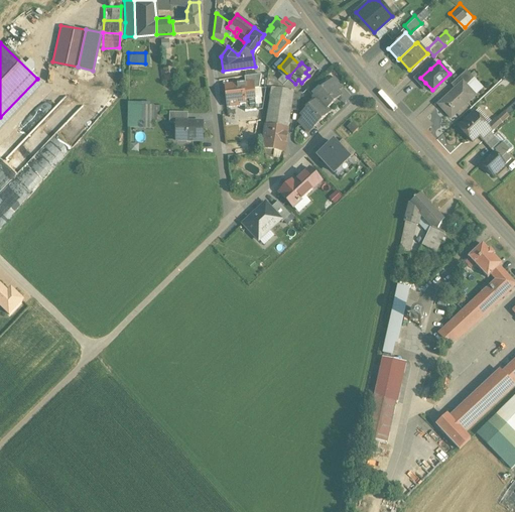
[(425,64),(412,76),(422,86),(425,83),(420,78),(430,69),(425,64)]
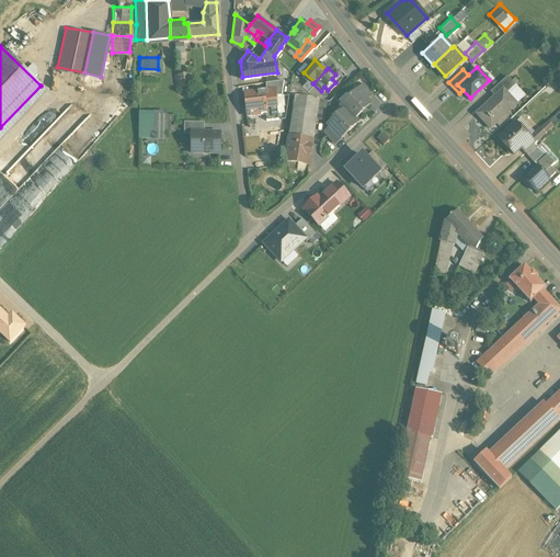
[(187,70),(178,71),(179,86),(190,84),(187,70)]
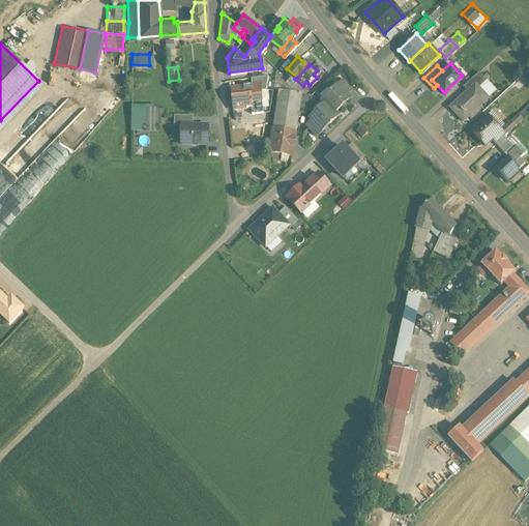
[(297,78),(287,68),(285,70),(290,75),(285,80),(290,85),(295,79),(297,78)]
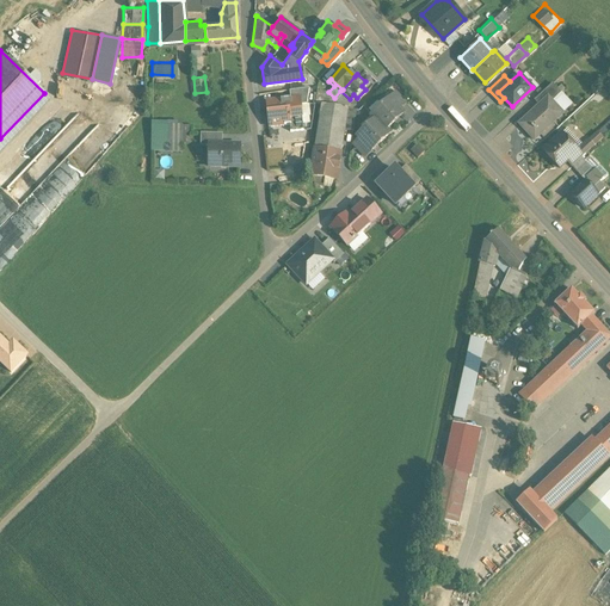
[(552,80),(533,97),(538,103),(547,94),(550,98),(560,90),(552,80)]
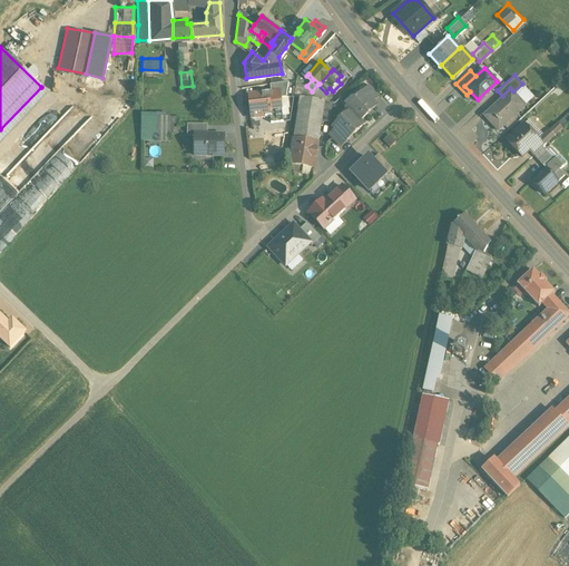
[(287,79),(268,81),(270,89),(278,88),(280,95),(285,94),(287,79)]
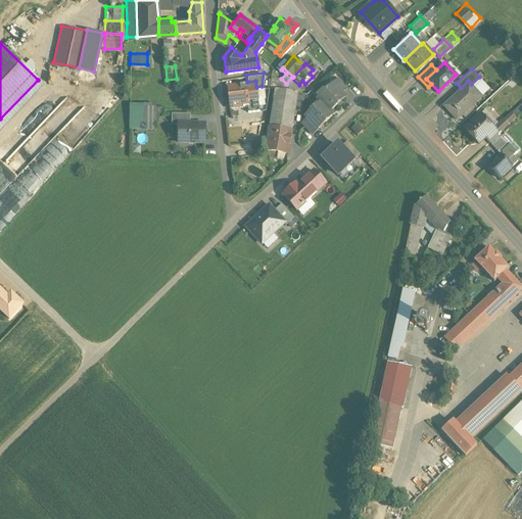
[(277,76),(275,87),(286,88),(286,84),(281,79),(277,76)]
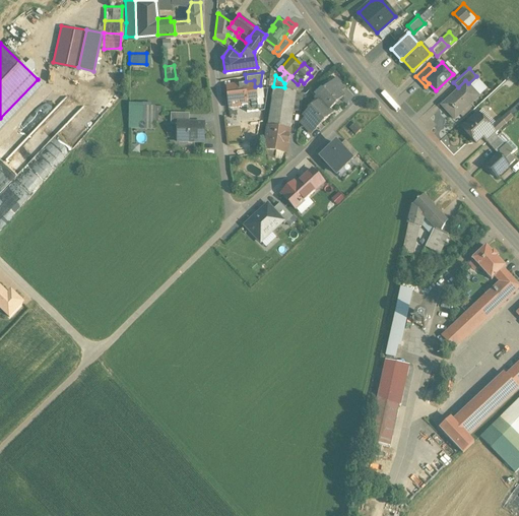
[(343,84),(335,75),(329,81),(330,82),(331,81),(338,89),(343,84)]
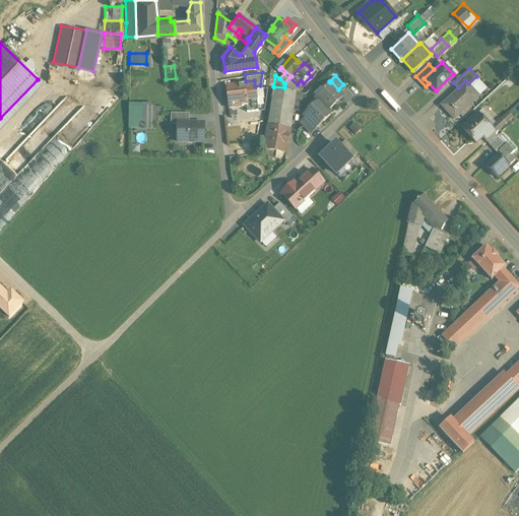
[(298,84),(289,77),(284,83),(284,87),(293,89),(298,84)]
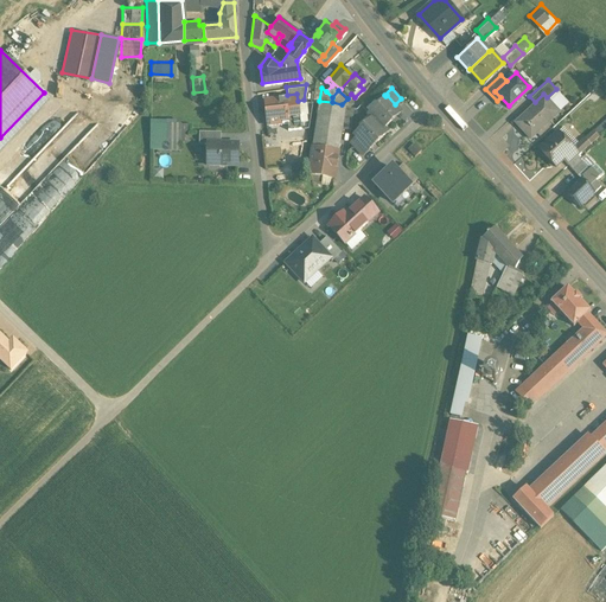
[(287,95),(263,97),(267,122),(286,120),(287,127),(300,126),(304,100),(298,101),(297,94),(287,95)]
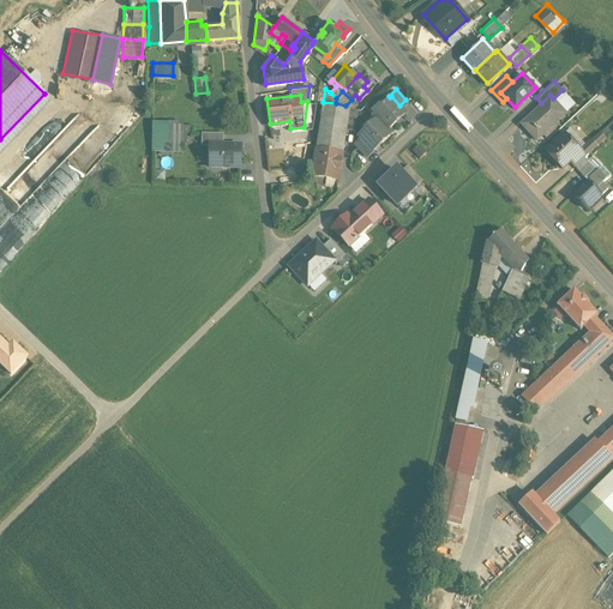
[(553,98),(550,95),(541,103),(521,121),(535,137),(564,110),(553,98)]
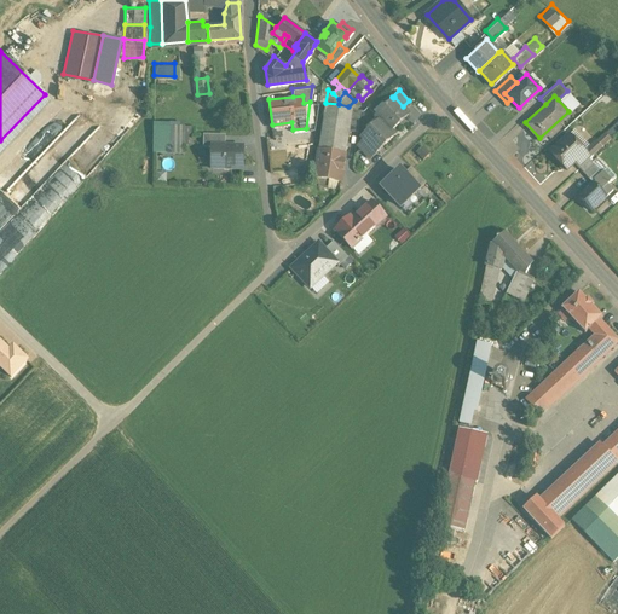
[(393,98),(375,114),(379,119),(380,117),(390,128),(408,111),(403,106),(394,97),(393,98)]
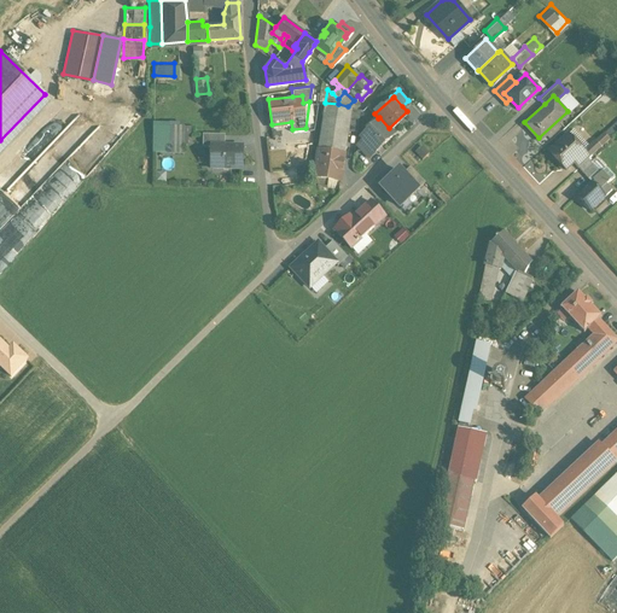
[(338,104),(325,103),(318,149),(343,152),(350,106),(348,106),(338,104)]
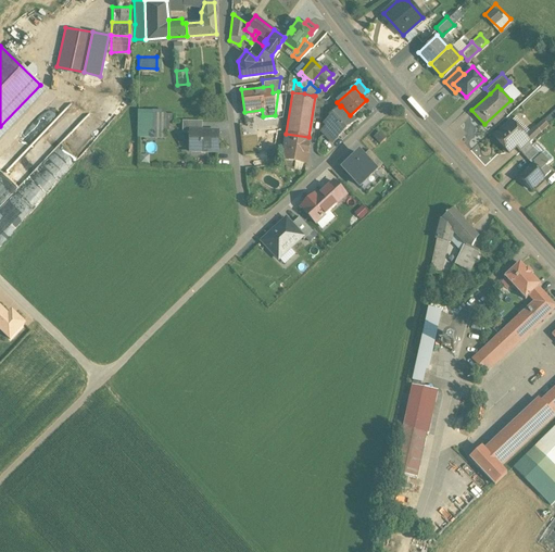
[(340,107),(325,121),(326,123),(336,133),(337,134),(353,118),(350,115),(341,105),(340,107)]
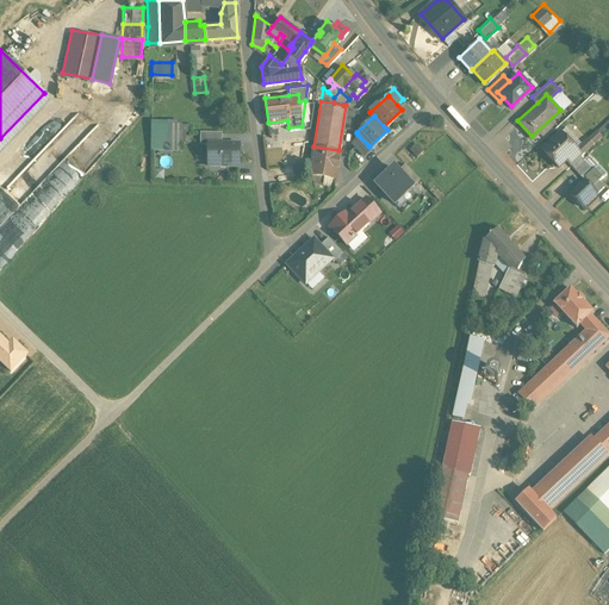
[(602,130),(608,124),(608,116),(597,125),(602,130)]
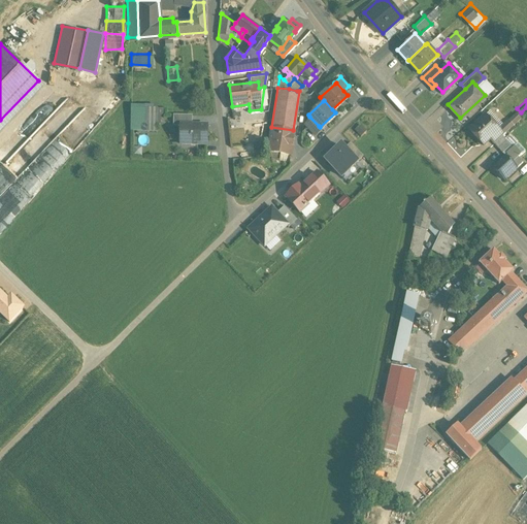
[(143,104),(130,104),(129,127),(143,127),(143,104)]
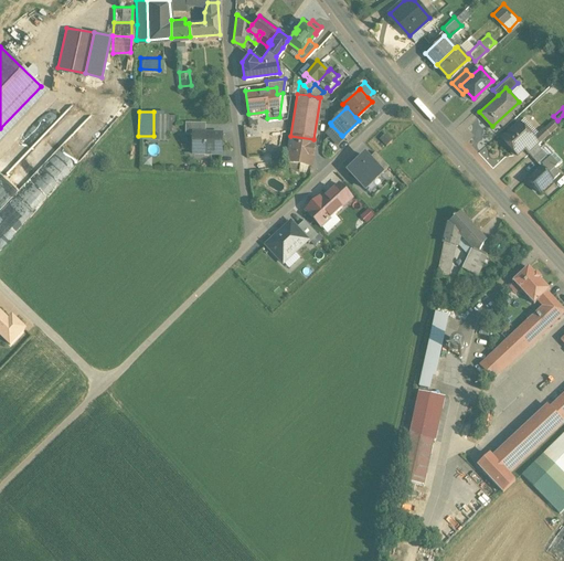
[(167,112),(153,112),(153,136),(167,137),(167,112)]
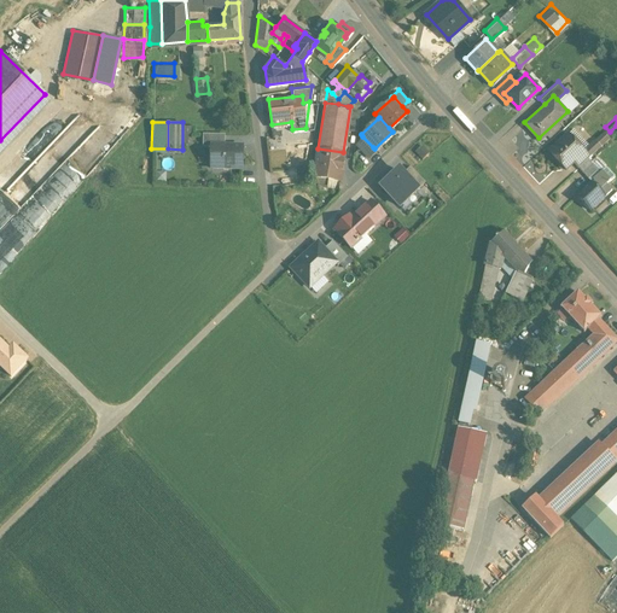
[(223,132),(202,130),(202,144),(210,144),(210,142),(223,142),(223,132)]
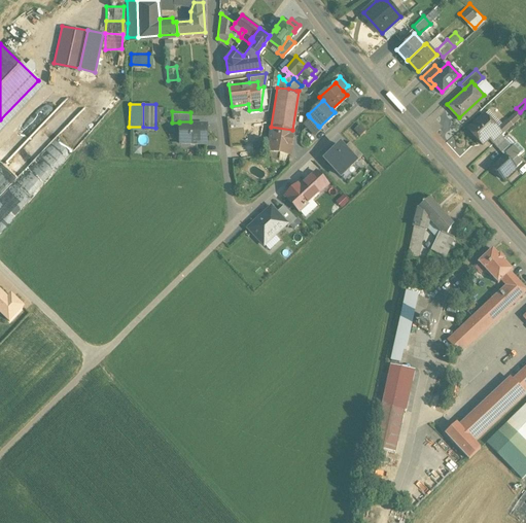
[(489,119),(483,113),(467,127),(482,142),(488,137),(498,128),(490,118),(489,119)]
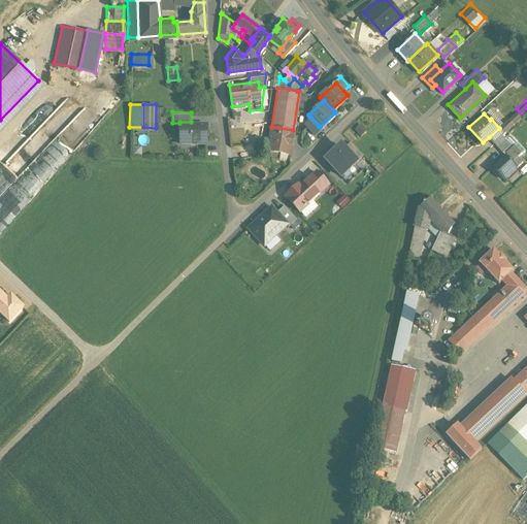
[(319,126),(309,117),(304,122),(314,131),(319,126)]
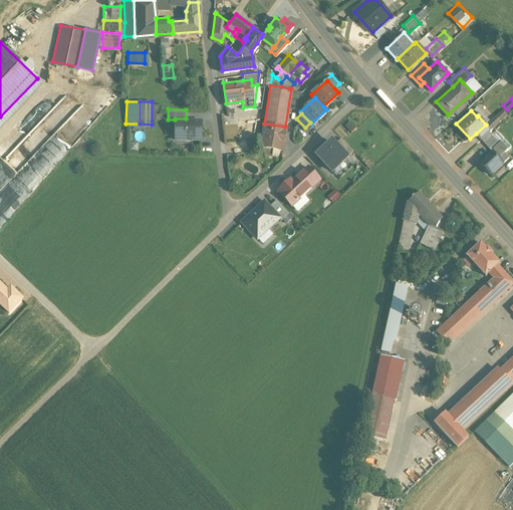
[(186,118),(175,118),(175,119),(175,137),(200,138),(200,119),(186,118)]
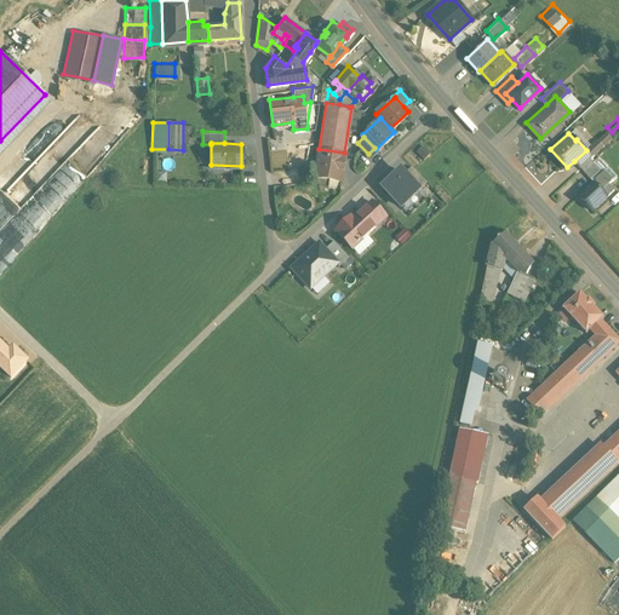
[(344,153),(319,149),(315,174),(340,178),(344,153)]
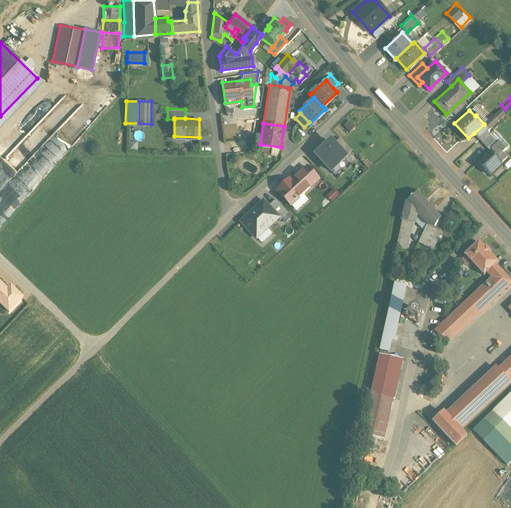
[(484,124),(474,133),(478,136),(486,129),(488,127),(484,124)]
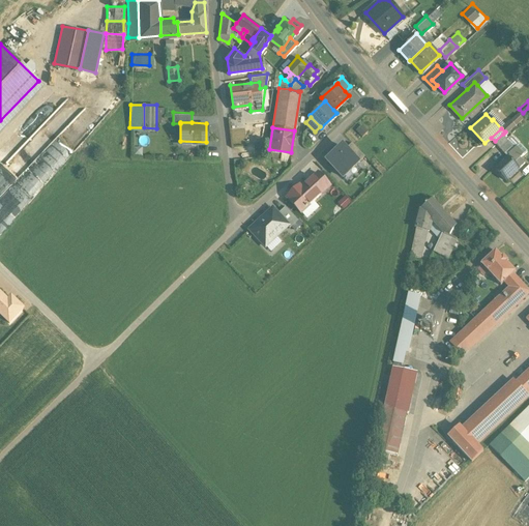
[(503,134),(495,141),(499,146),(507,139),(503,134)]
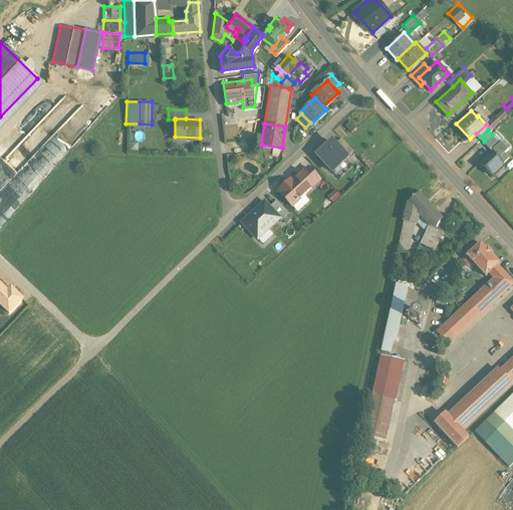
[(492,135),(484,142),(489,147),(497,139),(492,135)]
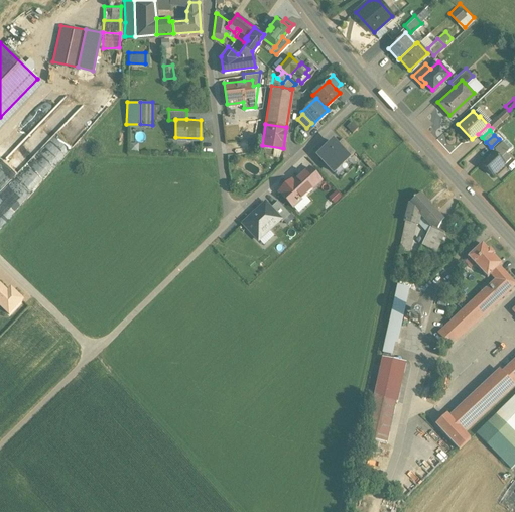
[(335,142),(347,156),(354,150),(342,136),(335,142)]
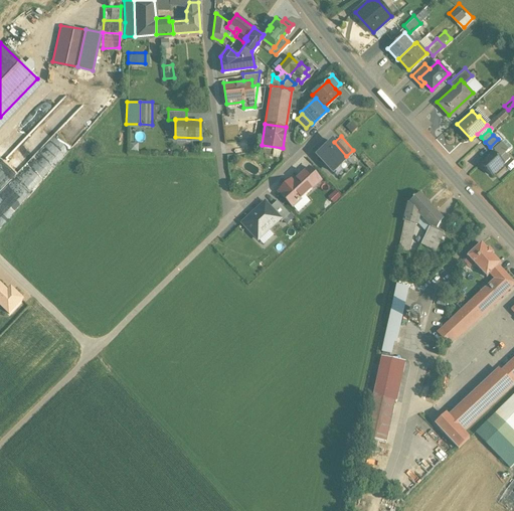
[(318,153),(332,168),(346,156),(334,142),(332,140),(318,153)]
